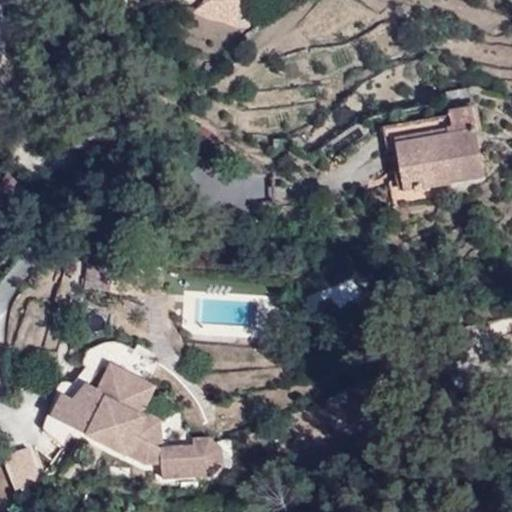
[(209,0),(192,12),(212,20),(218,20),(244,28),(250,25),(250,17),(239,0),(209,0)]
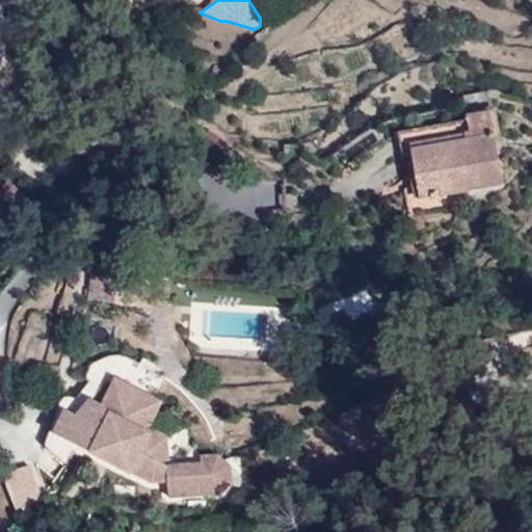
[(467,115),(468,120),(472,138),(411,149),(415,171),(420,198),(503,184),(490,110),(467,115)]
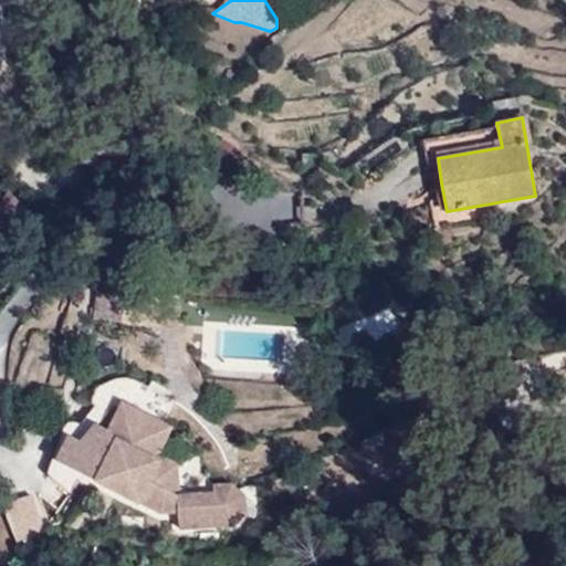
[(502,147),(498,127),(425,140),(431,184),(441,182),(438,158),(502,147)]
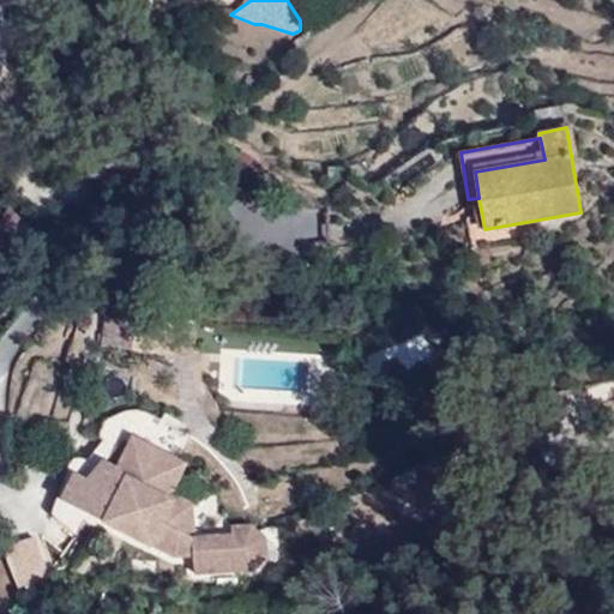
[(71,476),(58,504),(145,548),(145,547),(168,559),(185,558),(186,558),(187,559),(188,576),(247,572),(260,558),(258,540),(245,529),(226,530),(226,539),(188,542),(187,507),(167,497),(181,467),(128,441),(114,470),(101,464),(85,483),(71,476)]
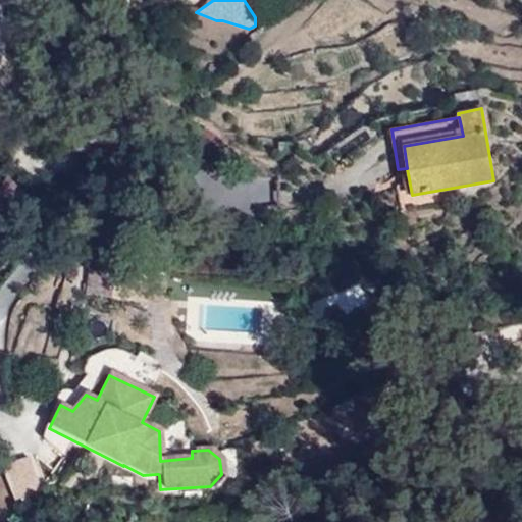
[(15,496),(44,490),(39,456),(9,461),(15,496)]
